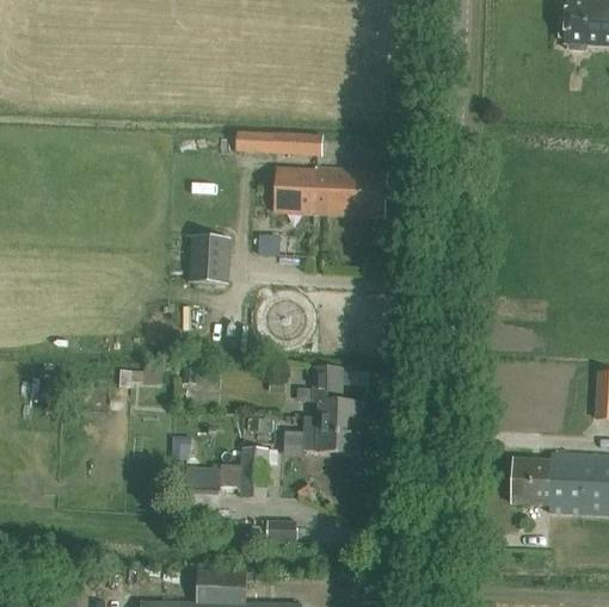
[(602,0),(566,0),(565,19),(558,19),(557,37),(563,37),(563,43),(566,43),(566,50),(585,51),(585,44),(608,45),(608,0),(602,0)]
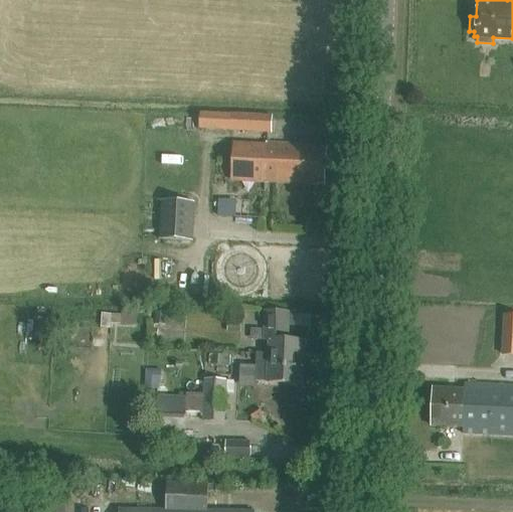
[(268,113),(227,112),(198,111),(197,127),(226,128),(267,129),(268,113)]
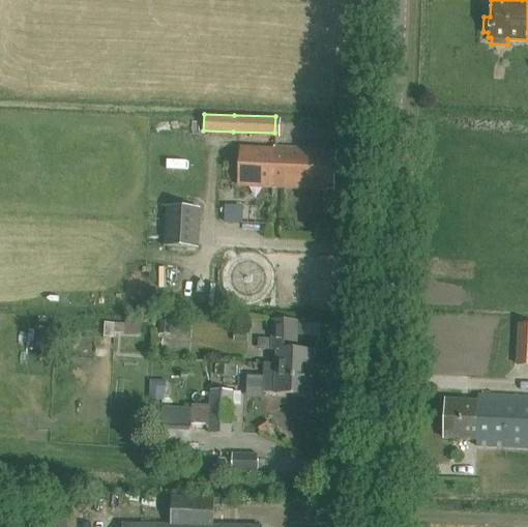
[(271,146),(269,185),(331,187),(333,147),(305,146),(305,145),(271,144),(271,146)]
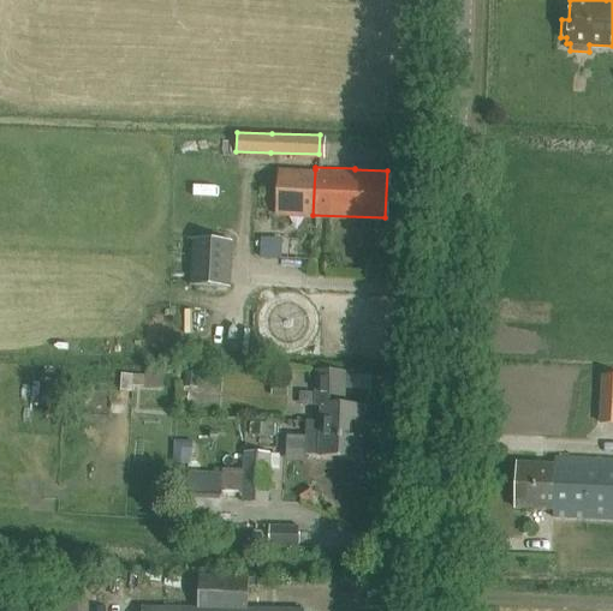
[(208,168),(207,181),(227,184),(228,169),(208,168)]
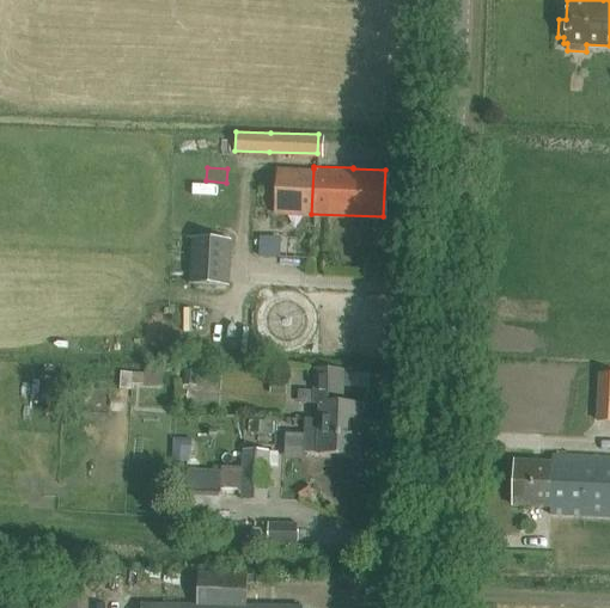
[(311,214),(313,169),(275,167),(273,212),(311,214)]
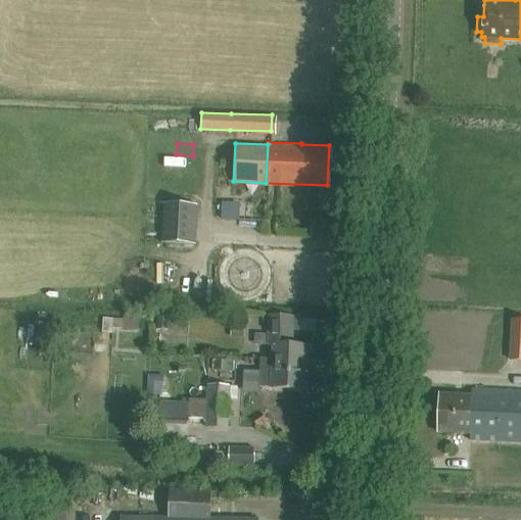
[(162,201),(160,241),(193,243),(195,203),(162,201)]
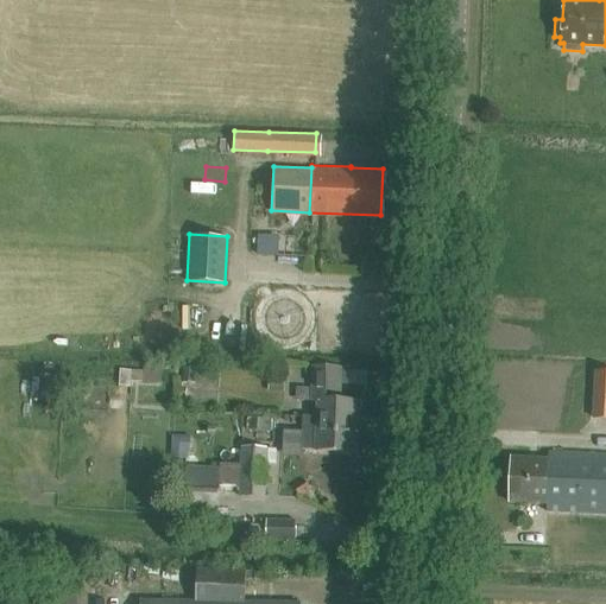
[(313,366),(311,399),(316,399),(315,415),(301,414),(300,447),(314,447),(314,449),(354,450),(355,399),(338,399),(339,367),(313,366)]
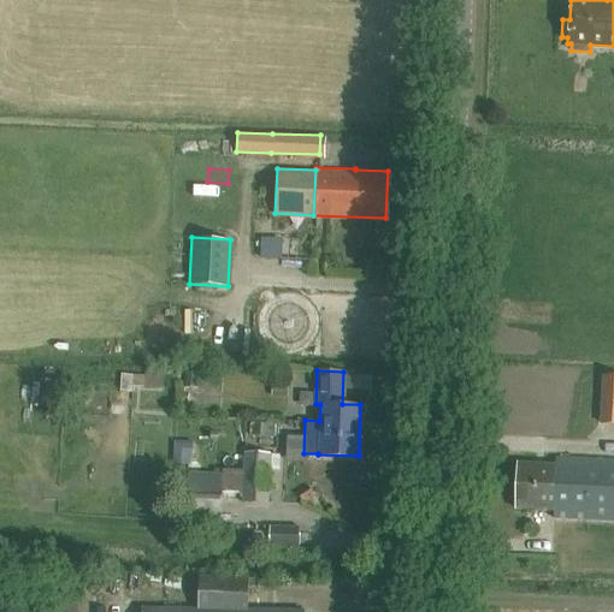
[(613,420),(613,376),(602,376),(600,420),(613,420)]
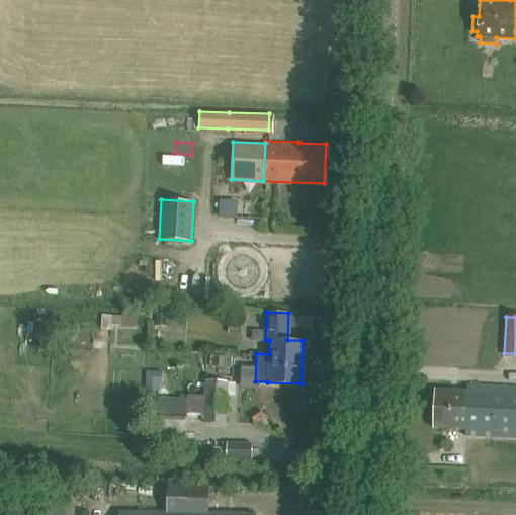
[(227,318),(227,332),(241,332),(241,318),(227,318)]
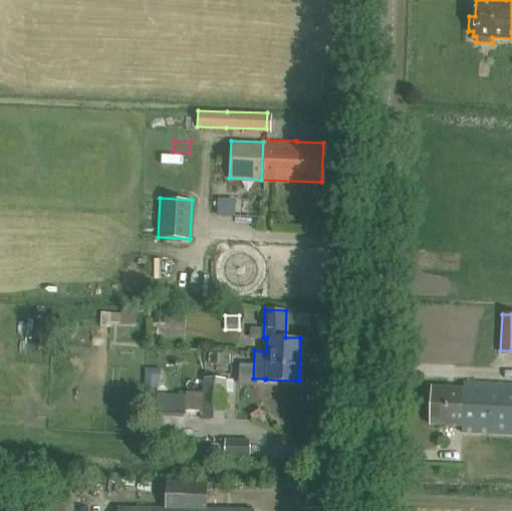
[(143,366),(142,387),(157,388),(157,382),(159,382),(159,367),(143,366)]
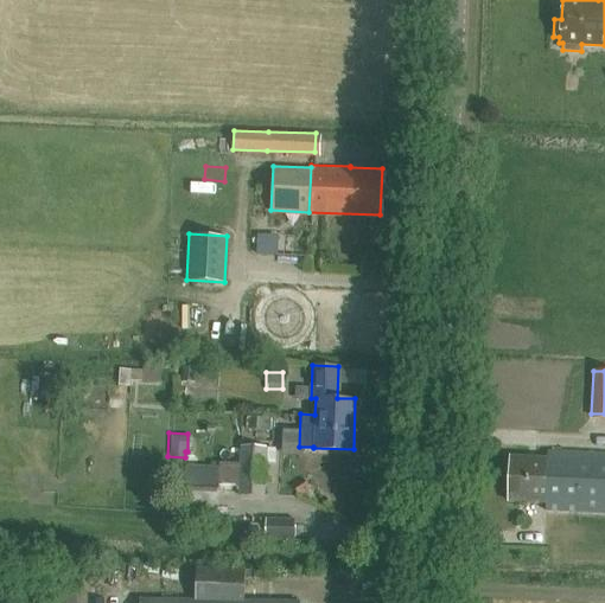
[(263,494),(265,446),(237,444),(236,493),(263,494)]
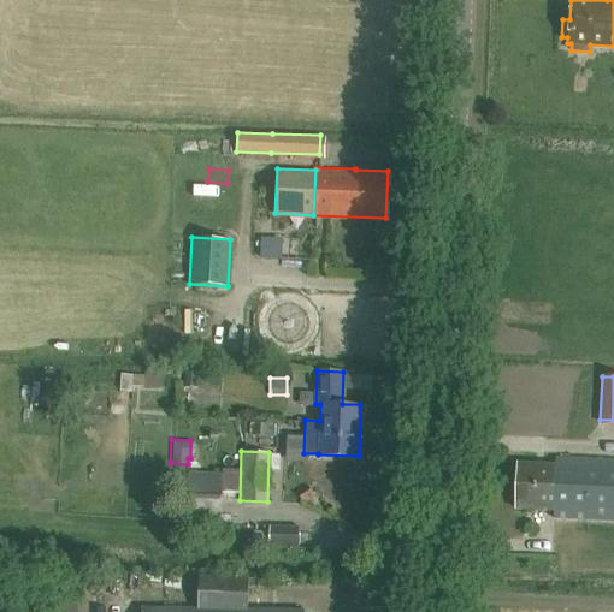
[(613,518),(613,458),(555,456),(555,462),(518,461),(515,507),(553,509),(551,516),(613,518)]
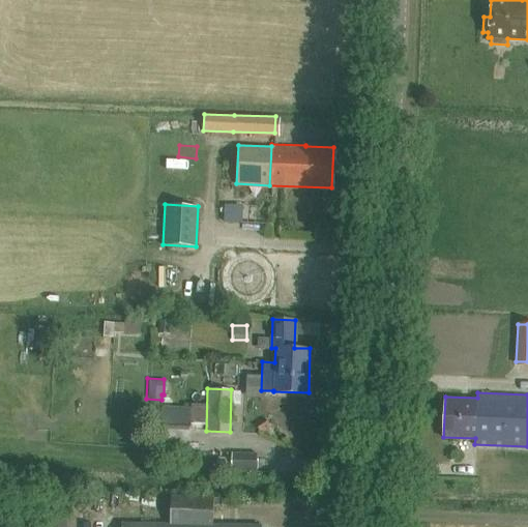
[(182,417),(162,415),(162,428),(182,430),(182,417)]
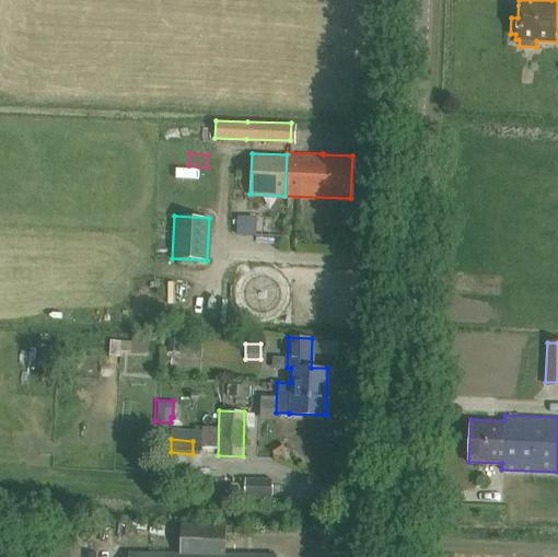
[(270,497),(270,477),(243,477),(243,497),(270,497)]
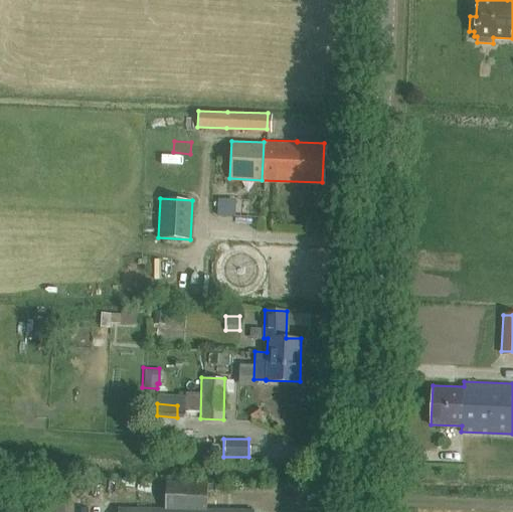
[(117,508),(116,511),(251,511),(252,509),(205,509),(205,483),(164,481),(164,508),(117,508)]
